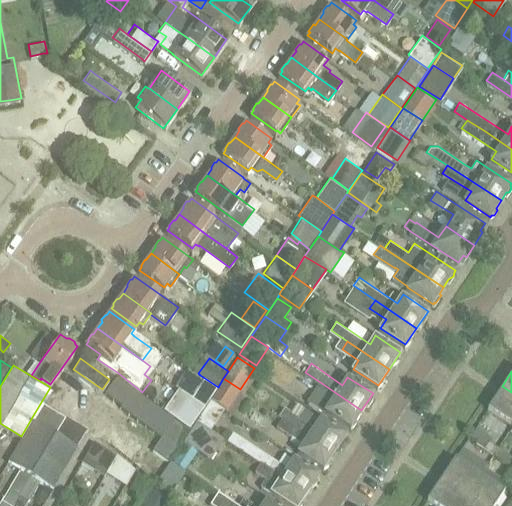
[(155,402),(142,392),(117,372),(105,390),(121,402),(119,404),(162,435),(176,418),(169,413),(155,402)]
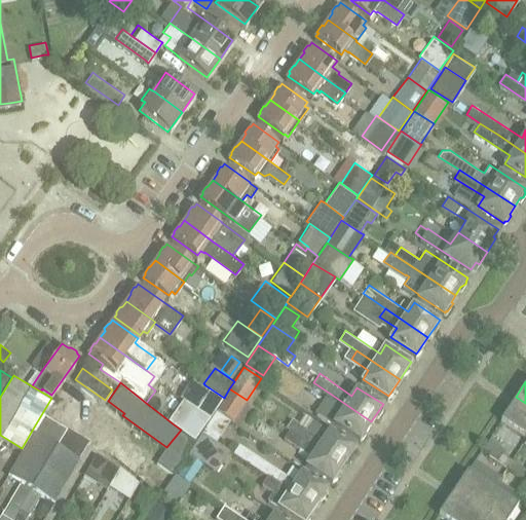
[(229,388),(224,398),(219,404),(217,408),(233,419),(247,400),(229,388)]
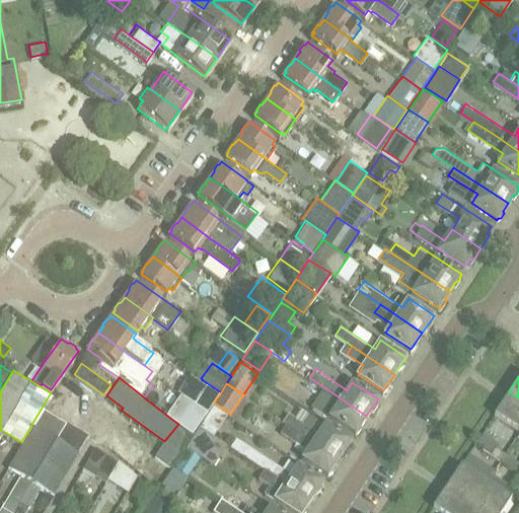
[(219,393),(206,384),(206,385),(194,402),(193,404),(206,412),(219,393)]
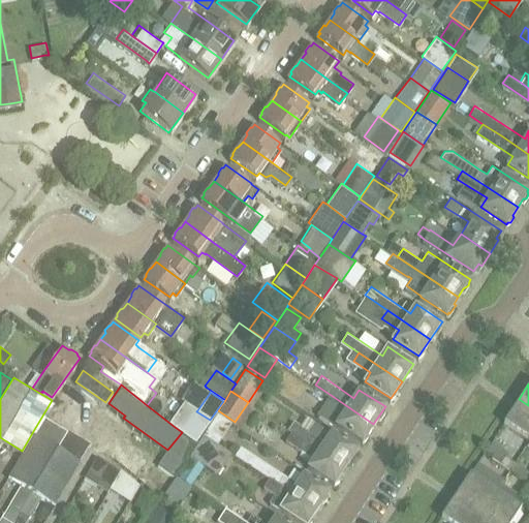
[(362,440),(373,424),(331,395),(318,412),(336,424),(362,440)]
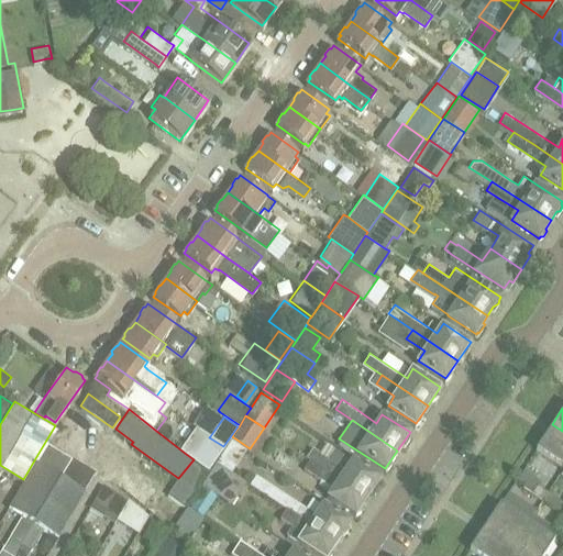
[(562,464),(562,431),(552,424),(537,447),(562,464)]
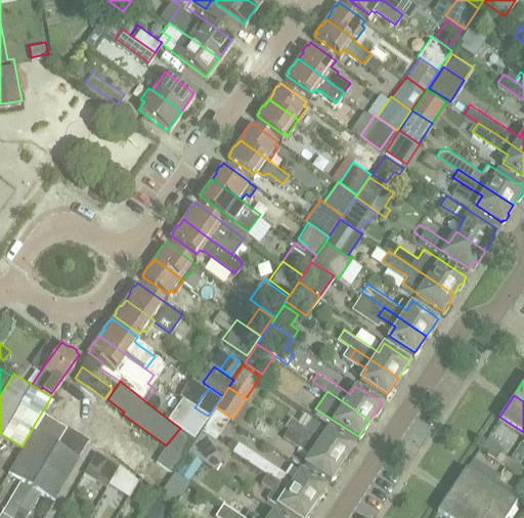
[(194,407),(195,406),(195,405),(188,400),(173,423),(180,428),(193,437),(208,416),(194,407)]
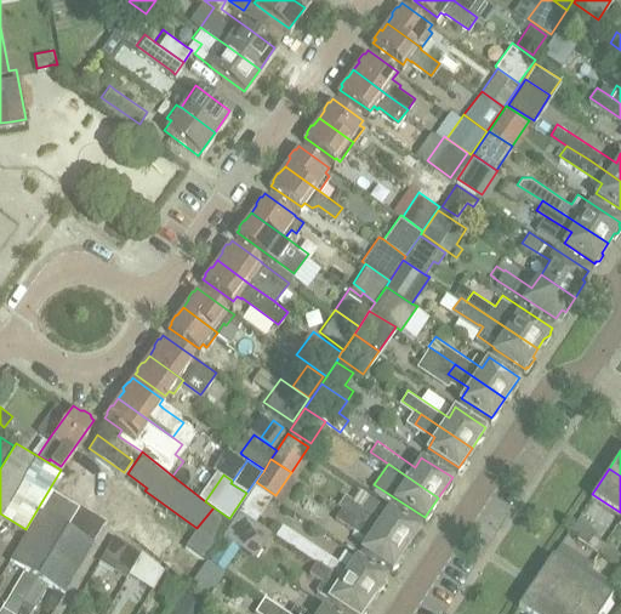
[(0,613),(11,613),(23,596),(38,573),(68,523),(80,505),(67,496),(50,488),(39,506),(26,529),(10,556),(26,566),(0,607),(0,613)]
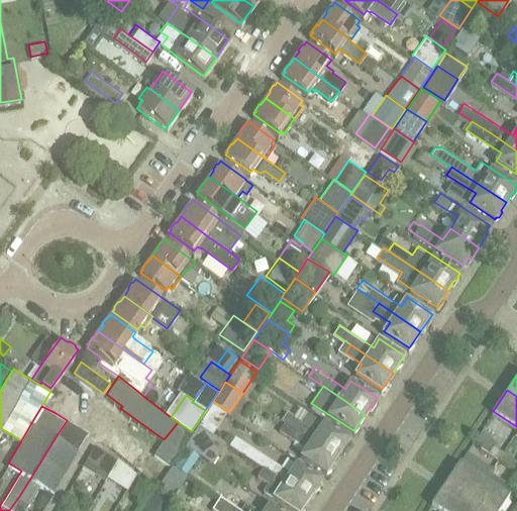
[(289,410),(283,418),(286,420),(338,455),(343,446),(348,444),(347,439),(349,437),(324,421),(308,411),(303,419),(294,413),(289,410)]
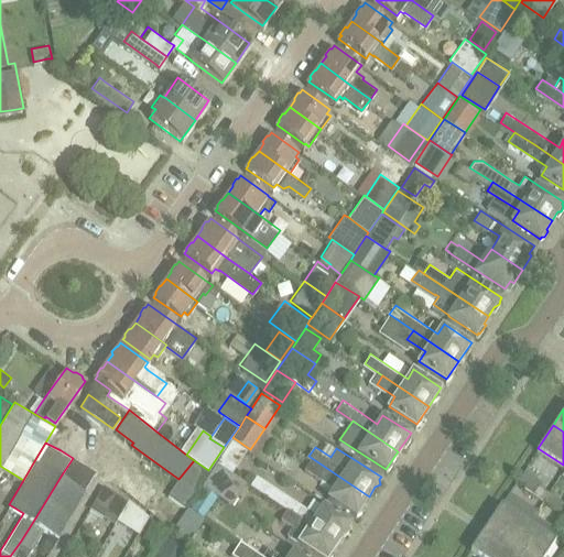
[(21,541),(10,556),(25,556),(32,547),(44,526),(58,535),(86,490),(85,489),(95,471),(73,458),(62,474),(34,520),(21,541)]
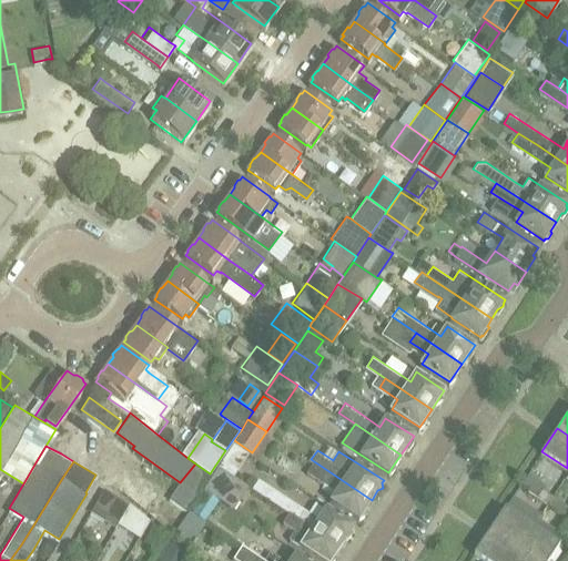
[(366,508),(372,500),(314,461),(308,470),(337,490),(331,499),(359,518),(361,516),(366,513),(366,508)]
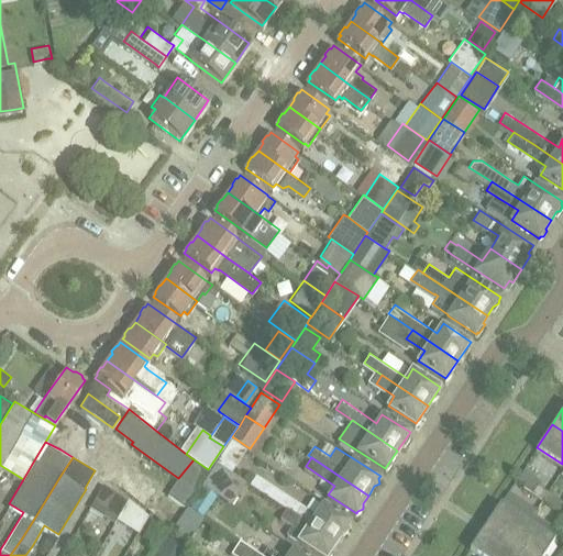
[(217,492),(231,471),(218,462),(203,484),(217,492)]
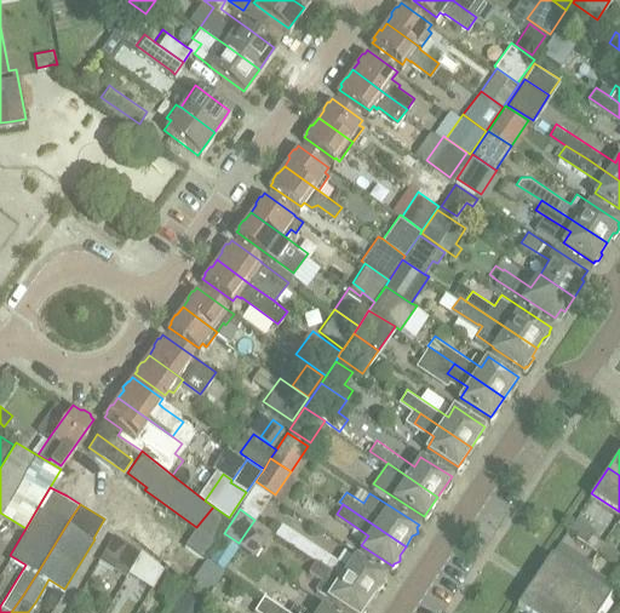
[(586,540),(593,531),(584,523),(577,533),(586,540)]
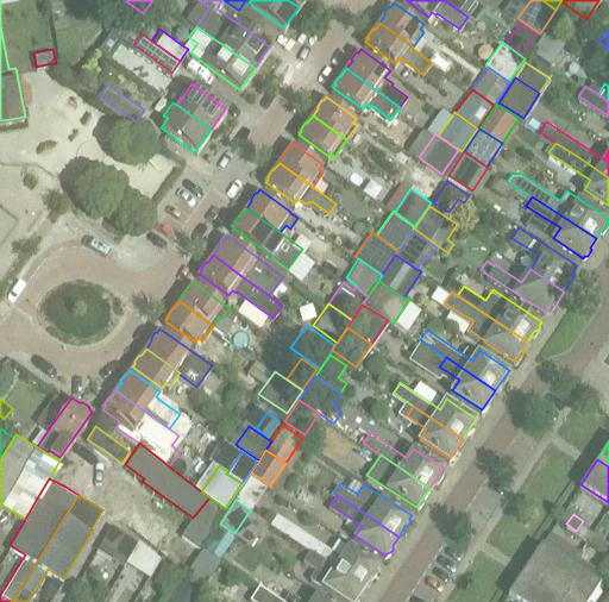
[(290,520),(283,531),(309,547),(316,551),(366,584),(374,575),(376,575),(380,569),(378,566),(381,564),(350,544),(338,537),(332,546),(324,541),(290,520)]
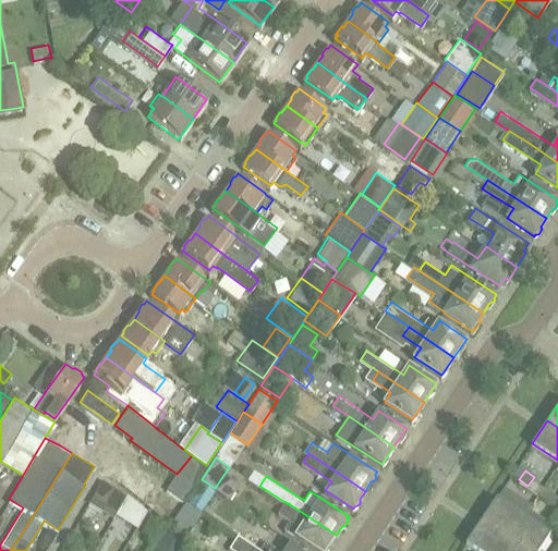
[(544,484),(534,477),(528,486),(537,492),(544,484)]
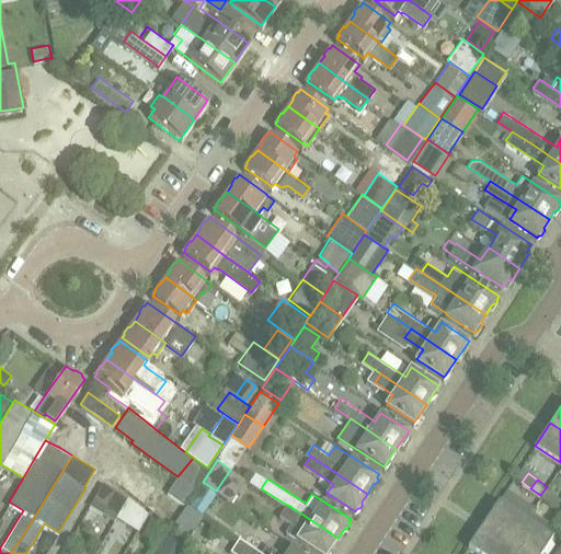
[(116,516),(117,516),(129,497),(127,496),(103,481),(91,500),(92,505),(114,519),(116,516)]
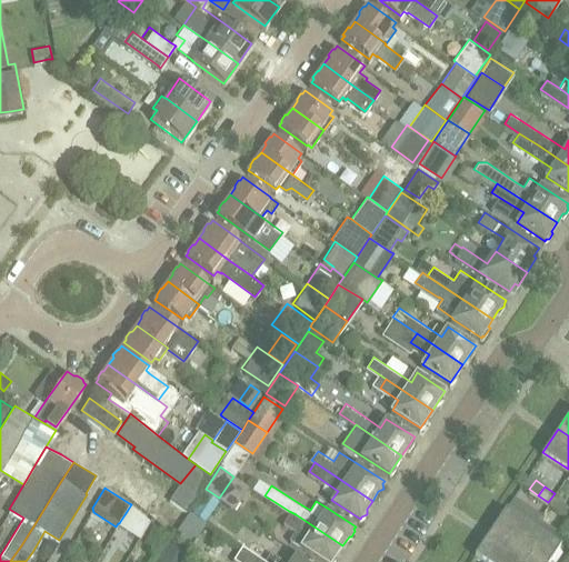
[(219,498),(206,489),(191,510),(205,519),(219,498)]
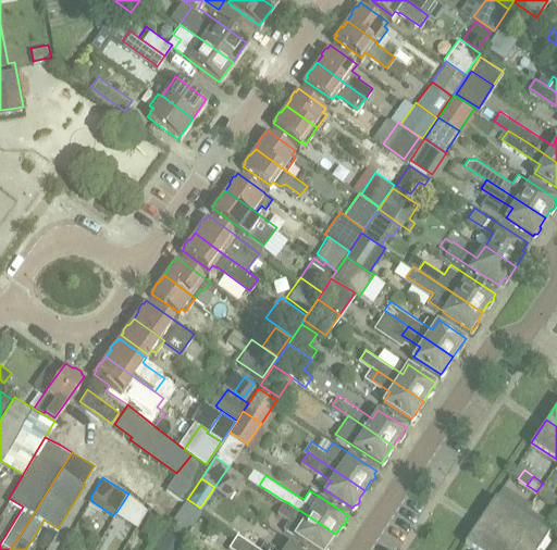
[(546,498),(553,489),(543,483),(536,491),(546,498)]
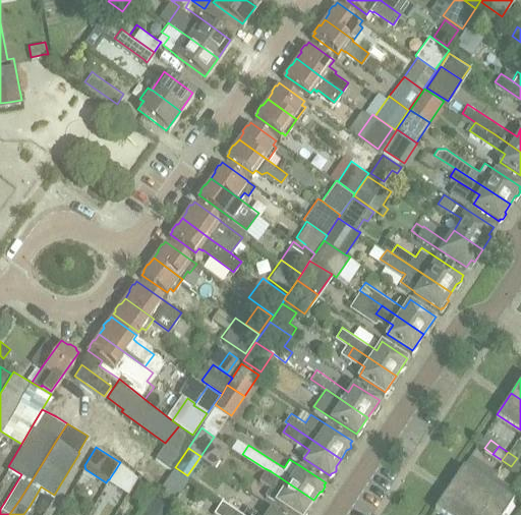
[(520,460),(517,458),(511,466),(520,472),(520,470),(520,460)]
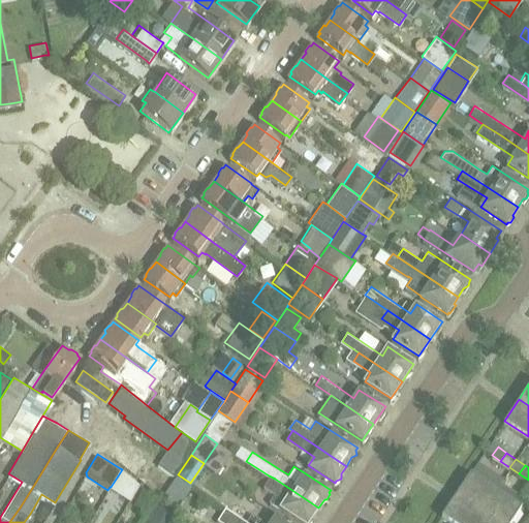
[(122,469),(111,487),(129,498),(138,483),(122,469)]
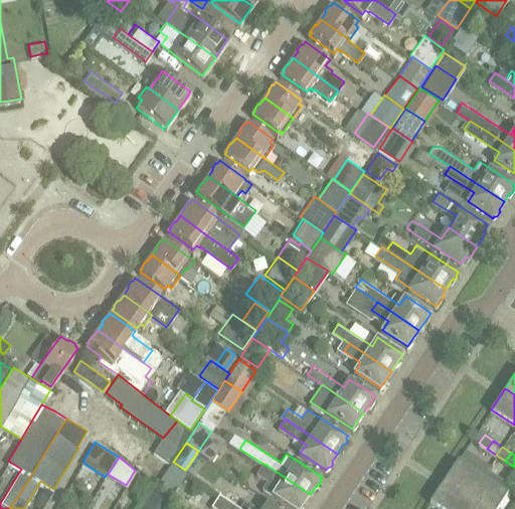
[(469,497),(483,476),(458,460),(445,480),(469,497)]
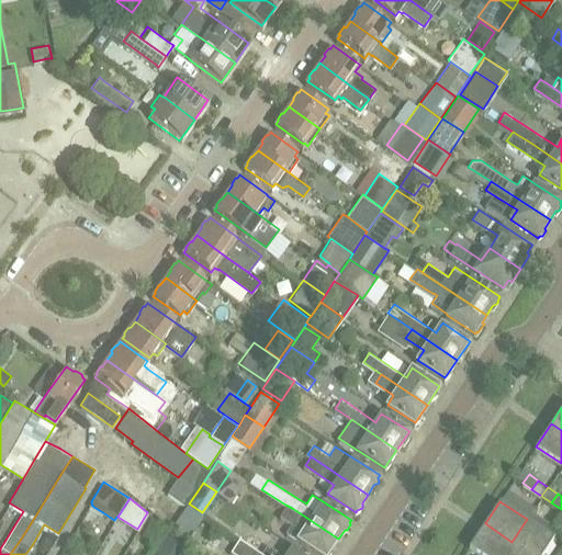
[(285,505),(279,516),(291,523),(285,530),(299,539),(324,554),(329,554),(334,550),(333,547),(338,539),(292,508),(285,505)]
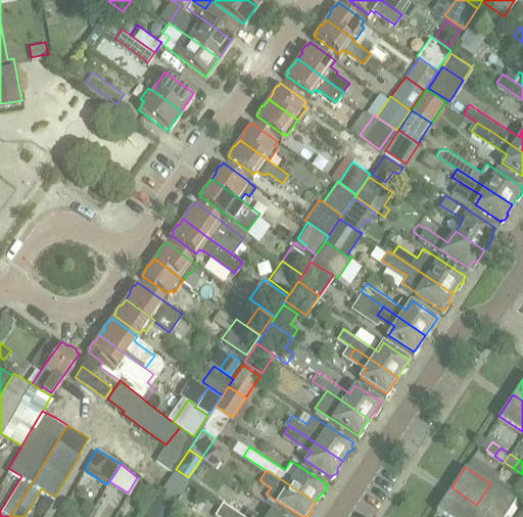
[(476,505),(495,516),(504,516),(516,500),(508,495),(513,487),(495,476),(490,483),(476,505)]
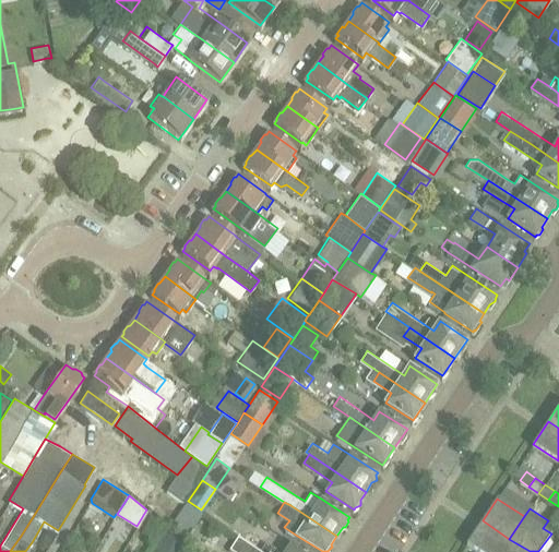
[(166,524),(151,514),(141,530),(156,539),(166,524)]
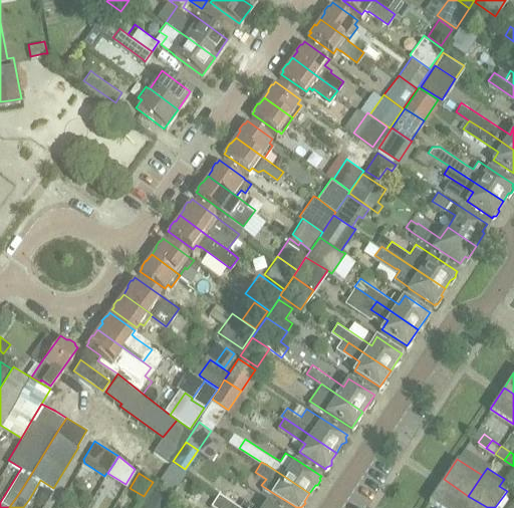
[(430,500),(442,507),(460,507),(468,496),(444,479),(430,500)]
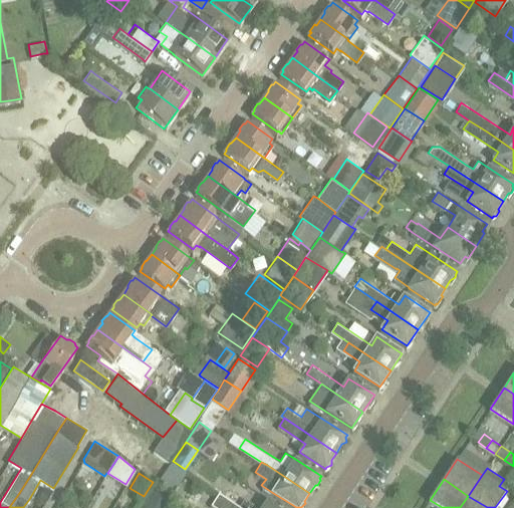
[(44,484),(37,494),(46,500),(52,490),(44,484)]
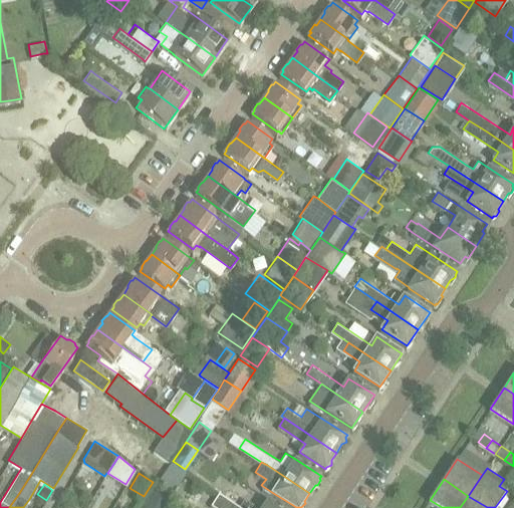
[(164,507),(170,498),(152,488),(143,504),(150,507),(164,507)]
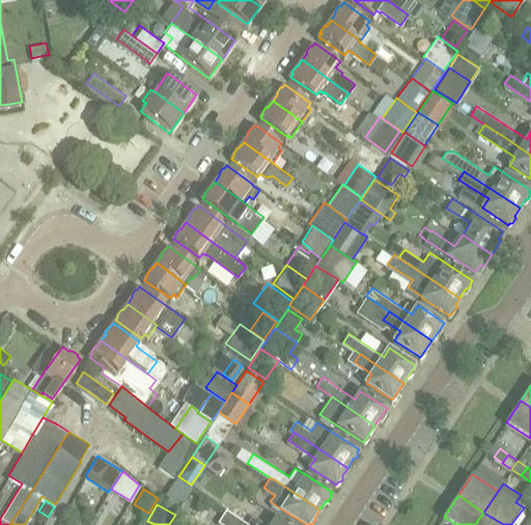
[(252,524),(248,522),(247,522),(235,514),(229,510),(226,508),(218,520),(226,524),(252,524)]
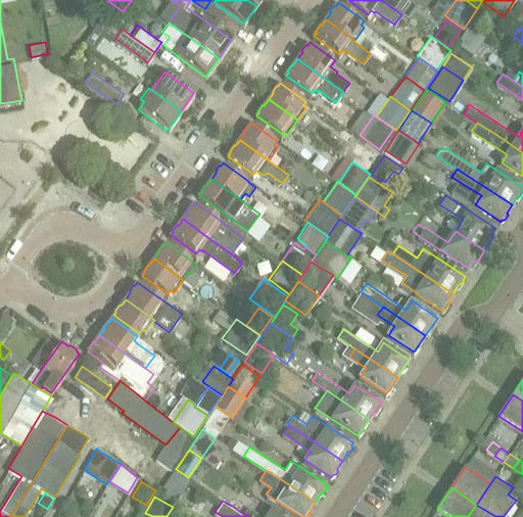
[(268,516),(249,505),(243,514),(244,514),(248,516),(286,516),(274,509),(268,516)]
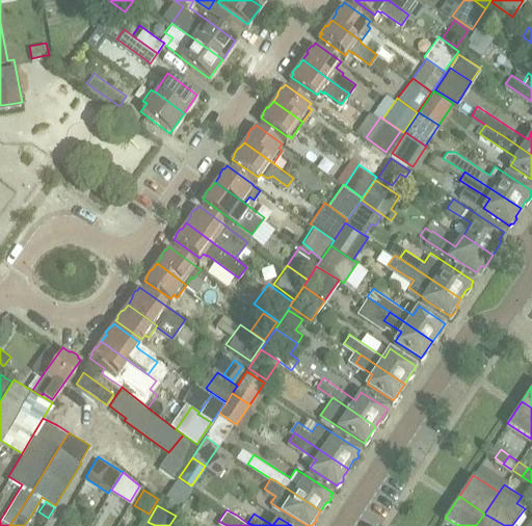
[(504,525),(484,514),(476,525),(504,525)]
